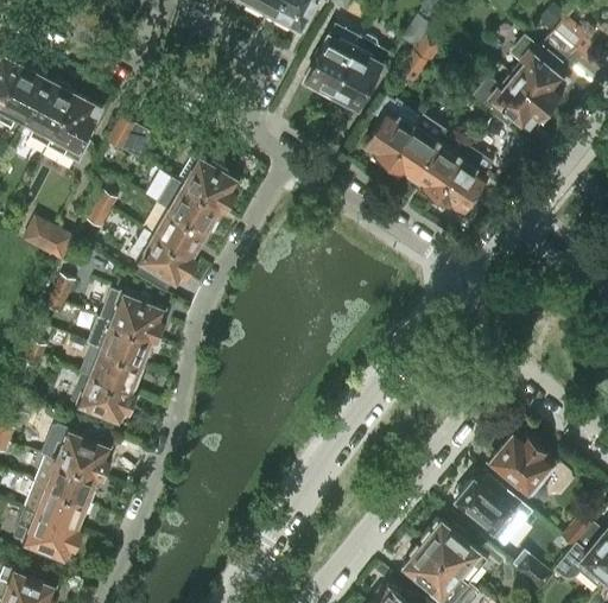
[(246,0),(245,5),(261,13),(264,10),(272,14),(279,0),(246,0)]
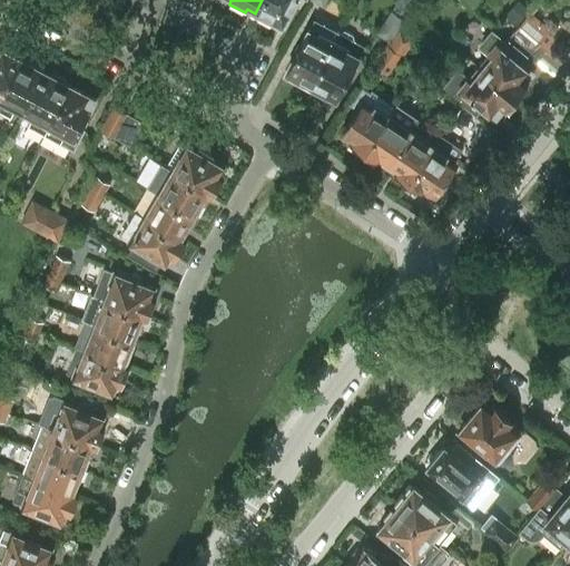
[(262,0),(255,13),(266,19),(264,22),(269,26),(272,22),(281,27),(295,0),(262,0)]
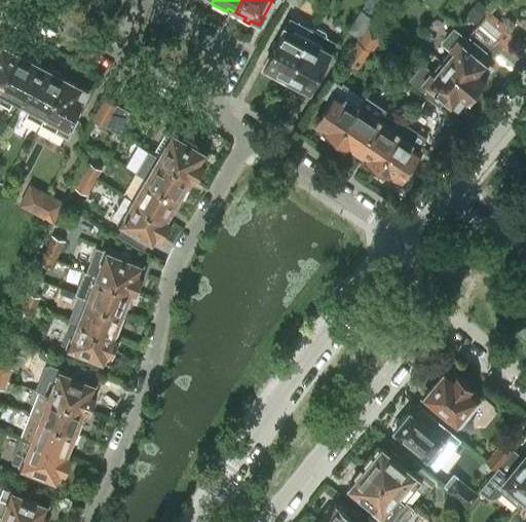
[(302,0),(287,0),(286,3),(298,9),(302,0)]
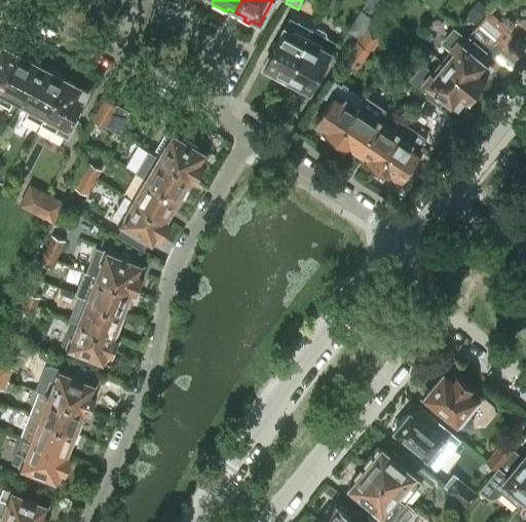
[(363,9),(361,12),(348,33),(360,40),(366,30),(369,25),(368,24),(370,20),(366,17),(368,15),(371,17),(381,2),(378,0),(369,0),(368,2),(365,0),(361,7),(363,9)]
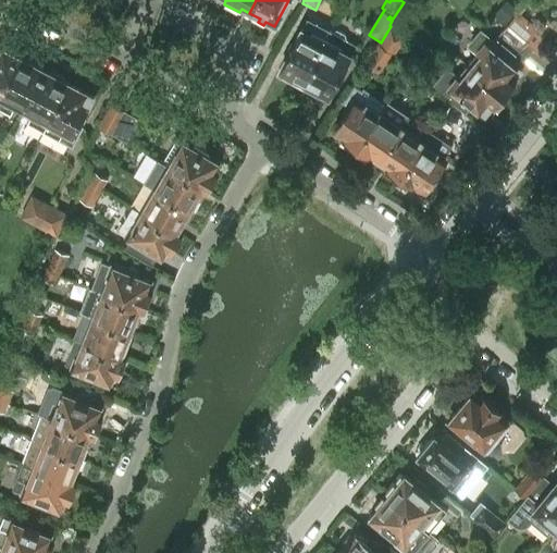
[(503,29),(517,12),(505,2),(491,20),(503,29)]
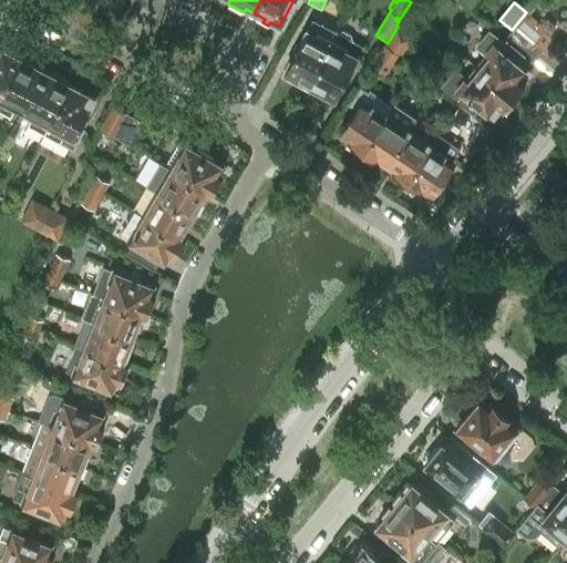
[(537,8),(534,4),(504,41),(512,48),(521,55),(553,82),(566,67),(560,63),(545,51),(548,45),(542,40),(546,33),(528,19),(537,8)]
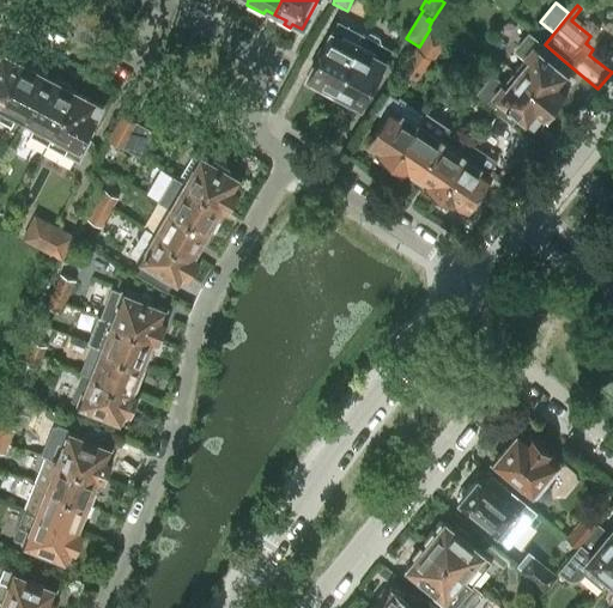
[(333,95),(357,50),(360,44),(332,30),(326,41),(328,42),(307,80),(333,95)]
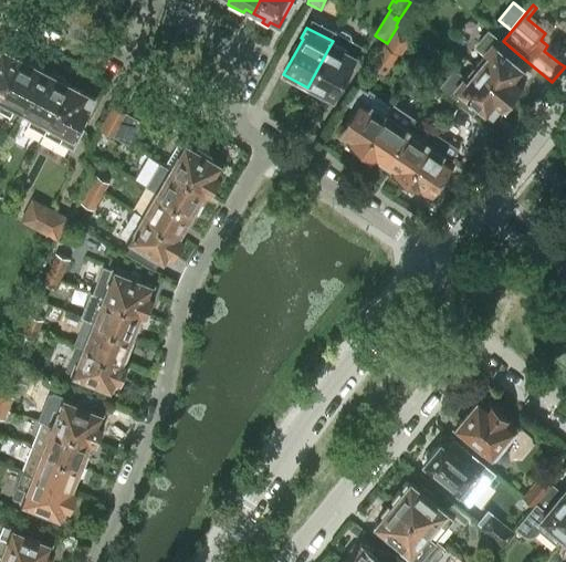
[(410,43),(394,32),(387,43),(384,48),(398,56),(399,59),(410,43)]
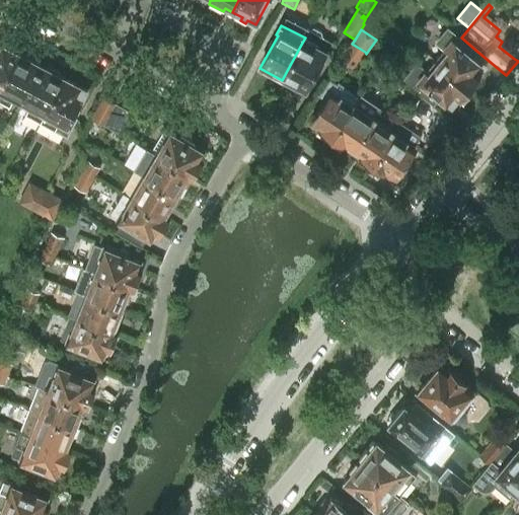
[(305,92),(329,46),(307,33),(305,38),(302,43),(282,80),(305,92)]
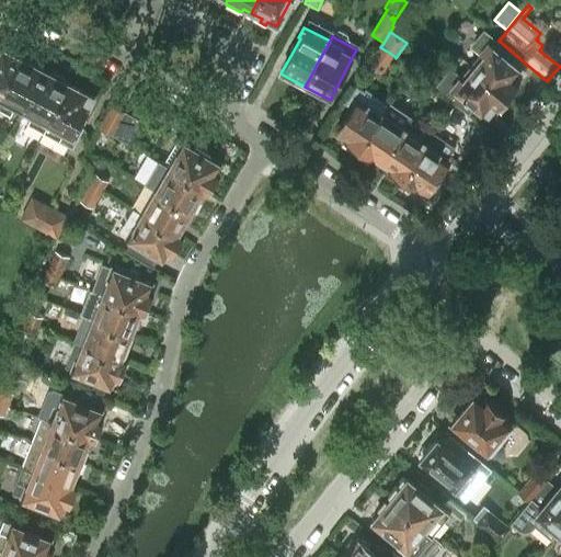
[(519,72),(507,63),(515,55),(506,47),(499,56),(487,46),(469,68),(505,98),(517,83),(513,80),(519,72)]
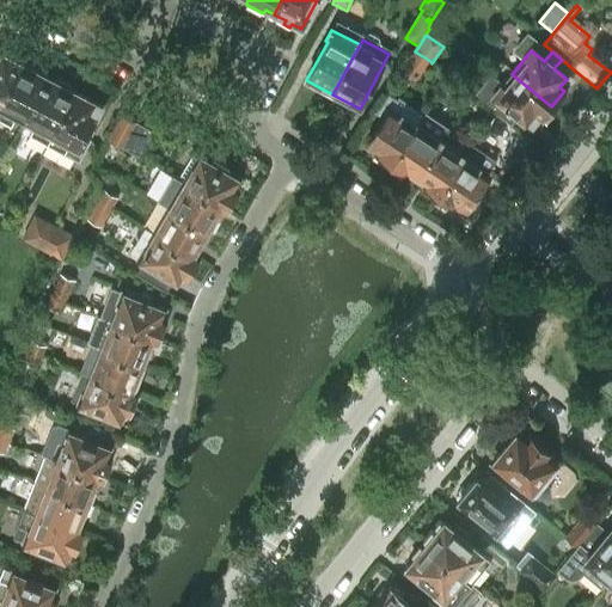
[(402,72),(416,83),(430,61),(415,51),(402,72)]
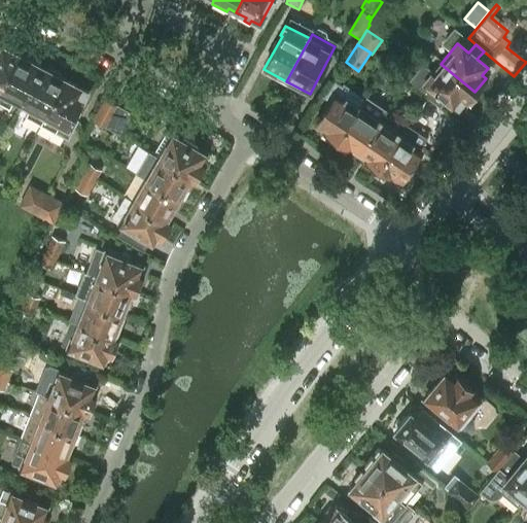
[(0,90),(18,57),(0,47),(0,90)]
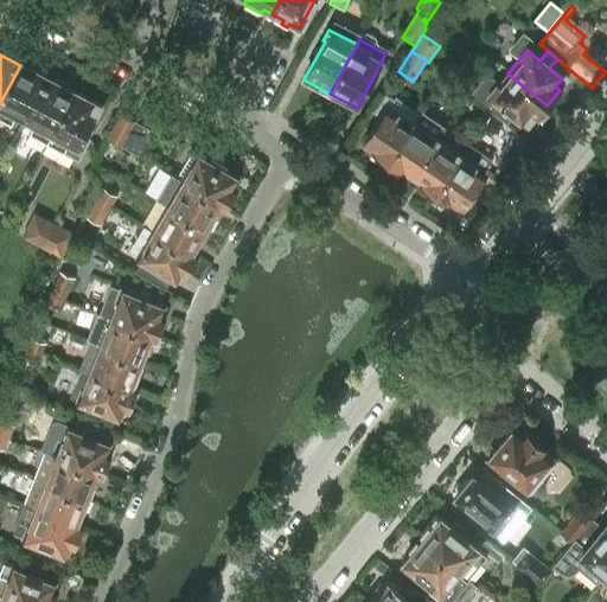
[(24,68),(20,65),(0,103),(0,120),(11,127),(16,117),(24,121),(46,79),(36,74),(34,70),(27,66),(24,68)]
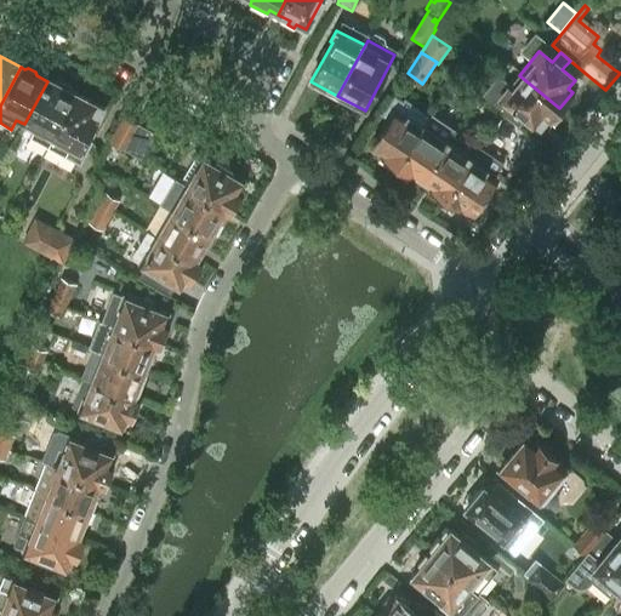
[(559,108),(519,75),(510,87),(497,78),(480,98),(517,130),(525,120),(535,129),(542,120),(546,124),(559,108)]
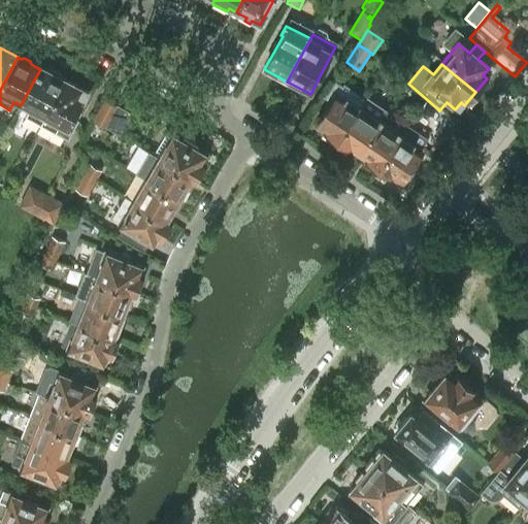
[(52,75),(40,69),(21,105),(30,110),(26,119),(39,126),(64,82),(61,80),(60,77),(55,74),(52,75)]
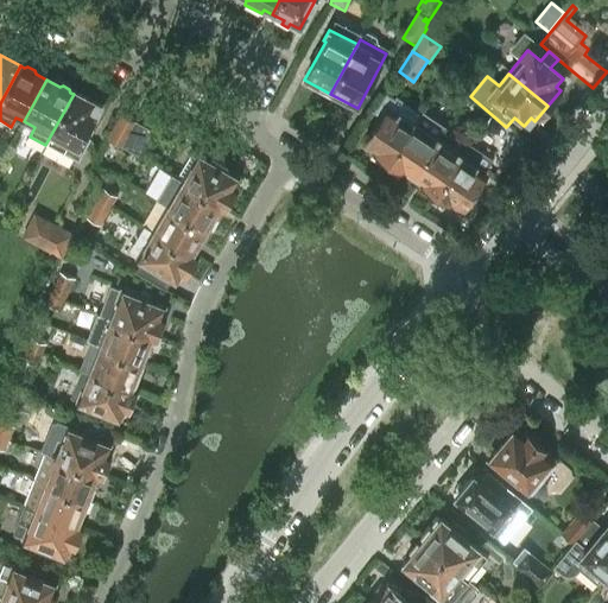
[(86,138),(101,109),(74,94),(45,145),(63,154),(78,163),(90,141),(86,138)]
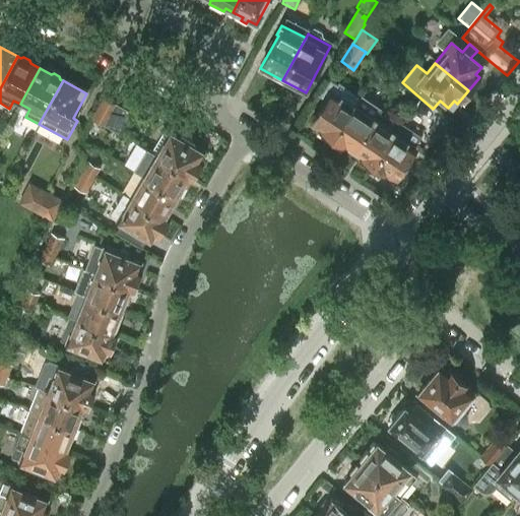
[(329,141),(353,106),(358,101),(338,87),(327,103),(326,102),(315,117),(317,118),(313,124),(320,129),(317,133),(329,141)]
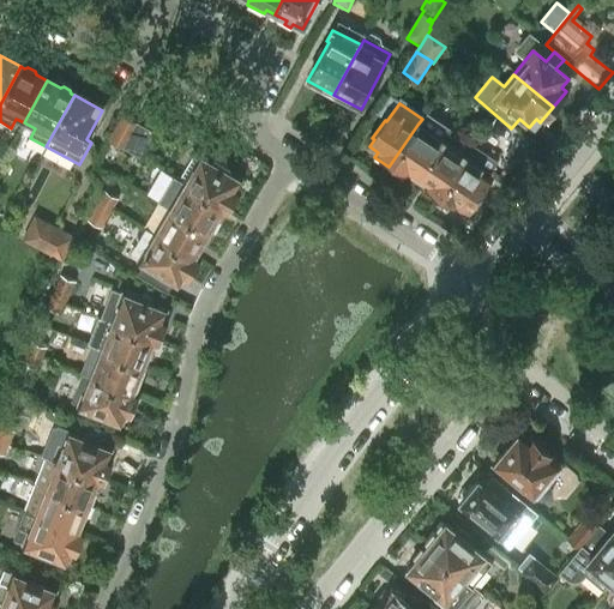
[(108,143),(121,150),(134,125),(122,118),(108,143)]
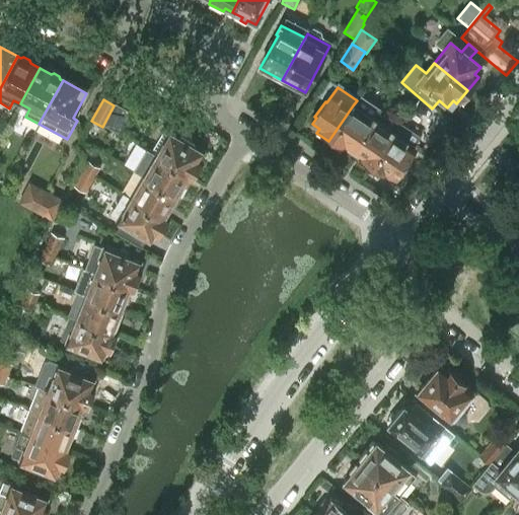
[(114,105),(102,127),(118,135),(129,114),(114,105)]
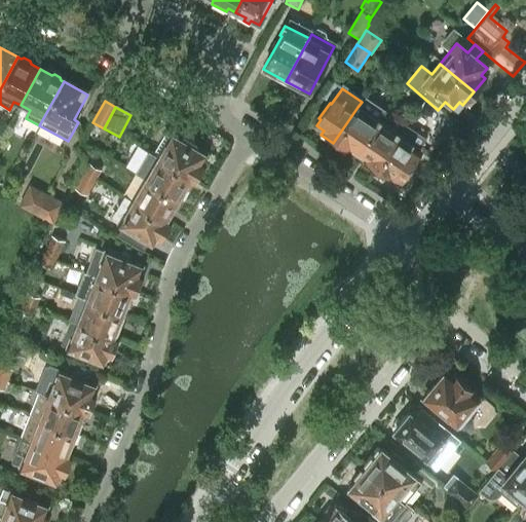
[(358,107),(333,143),(348,153),(350,149),(357,153),(378,121),(358,107)]
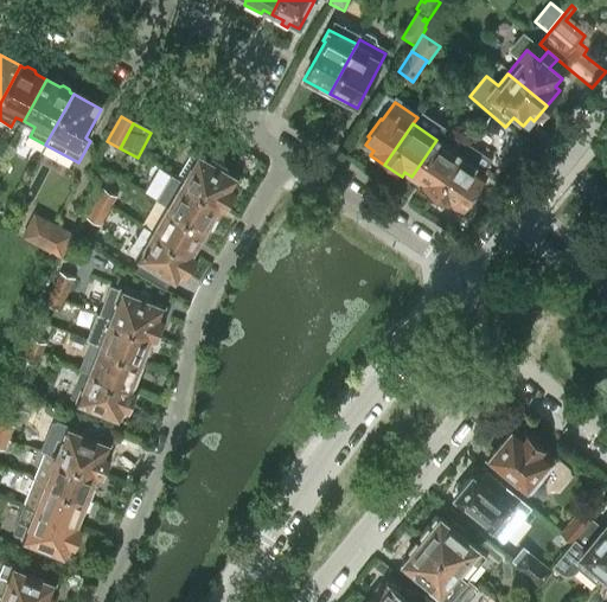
[(436,140),(411,177),(420,183),(417,187),(433,198),(461,157),(436,140)]
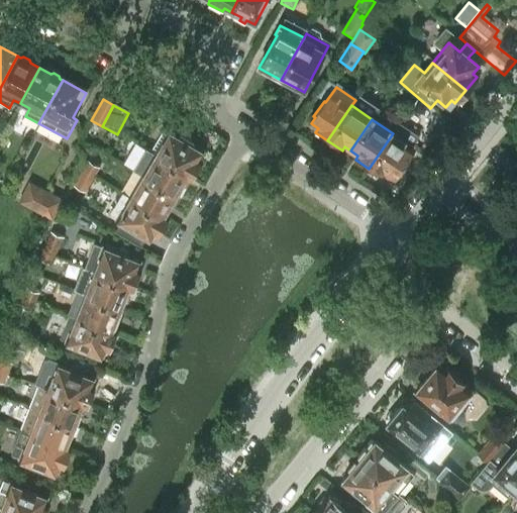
[(393,133),(369,169),(382,178),(385,174),(392,179),(396,173),(397,174),(408,158),(406,157),(413,146),(393,133)]
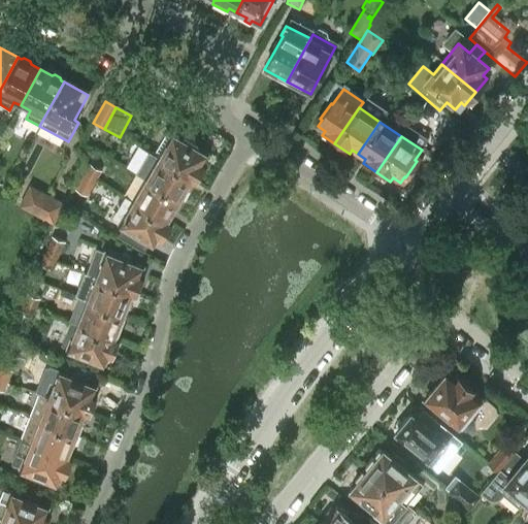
[(172,137),(159,161),(191,179),(194,182),(203,167),(200,165),(205,156),(196,151),(197,148),(184,140),(182,142),(172,137)]
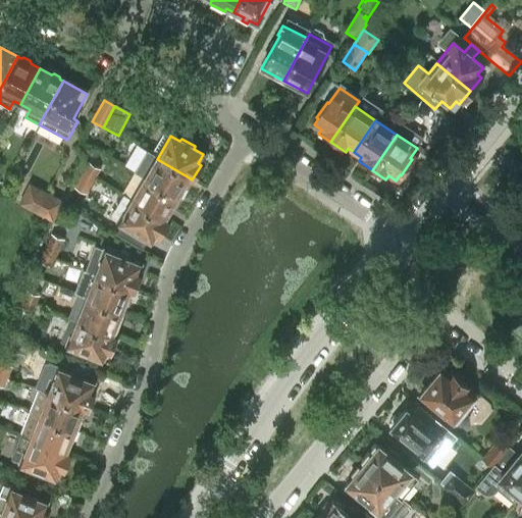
[(184,187),(189,177),(157,159),(147,153),(135,173),(145,179),(178,200),(185,192),(184,187)]
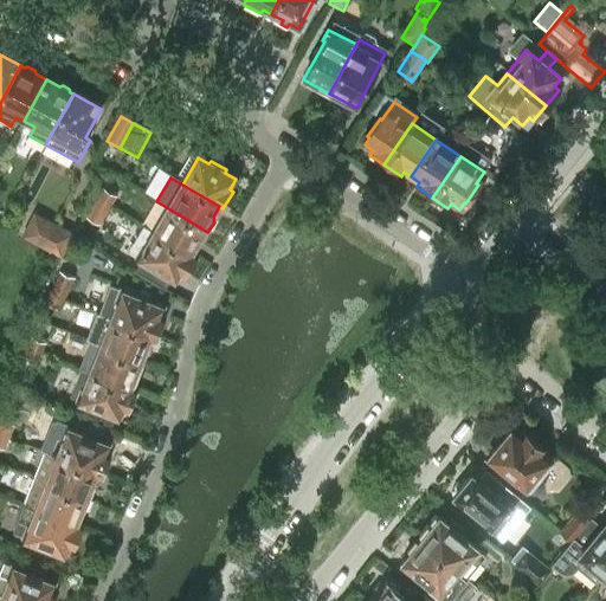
[(103,192),(97,200),(110,207),(116,199),(103,192)]
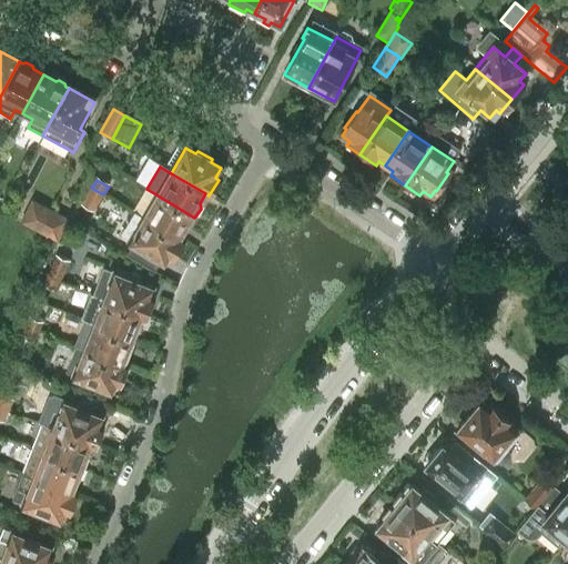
[(103,194),(91,188),(80,208),(92,214),(103,194)]
